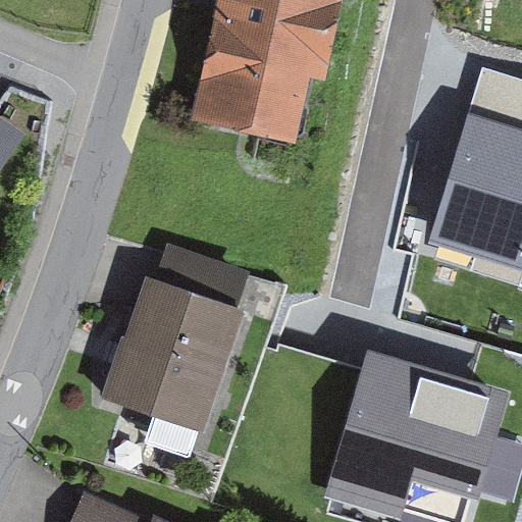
[(218,0),(192,121),(296,144),(310,80),(329,84),(348,0),(218,0)]
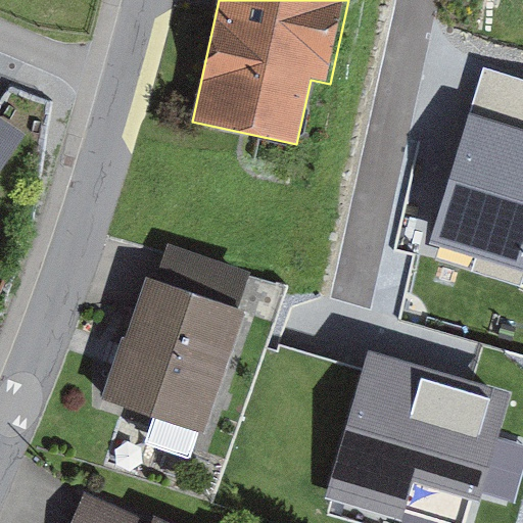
[(522,75),(482,62),(426,243),(522,273),(522,75)]
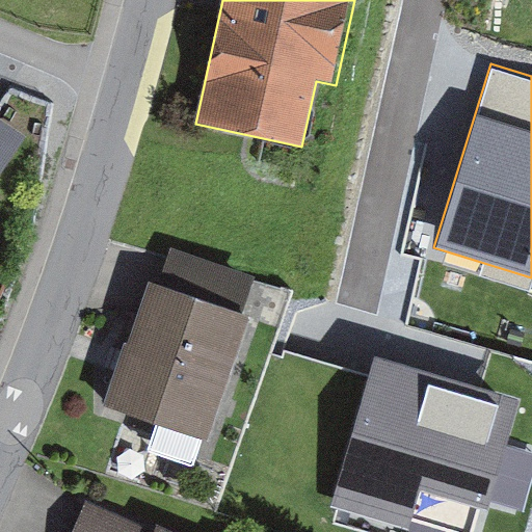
[(0,173),(25,137),(0,120),(0,173)]
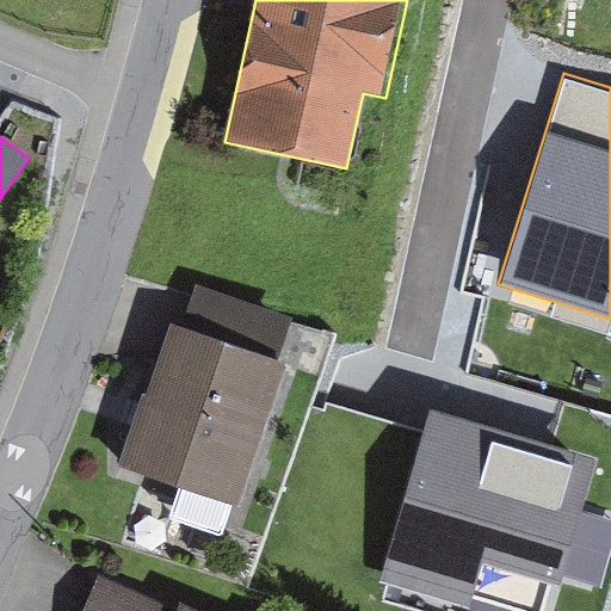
[(289,365),(170,326),(122,468),(241,507),(289,365)]
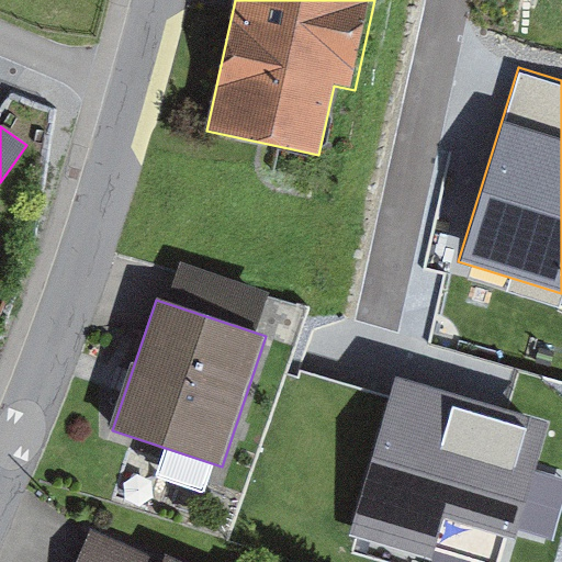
[(396,378),(350,537),(430,560),(444,515),(515,535),(547,422),(396,378)]
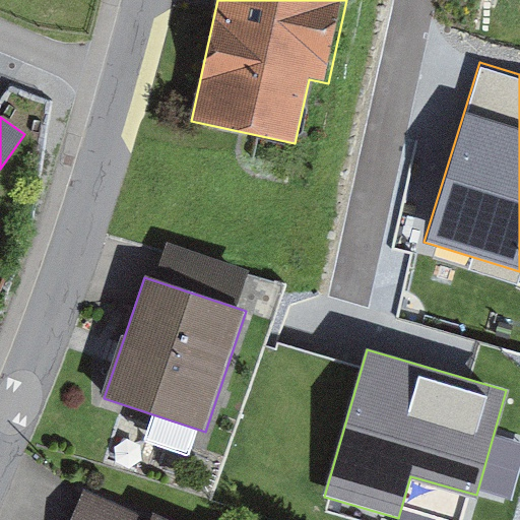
[(159,519),(85,488),(70,519),(159,519)]
